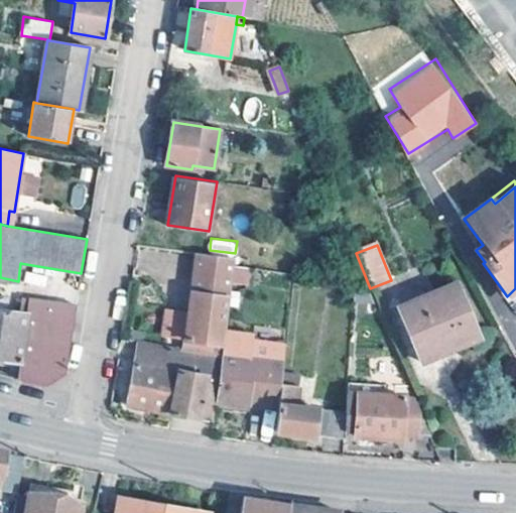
[(184,350),(222,357),(226,325),(233,276),(234,264),(235,259),(197,253),(194,272),(188,312),(185,338),(184,350)]
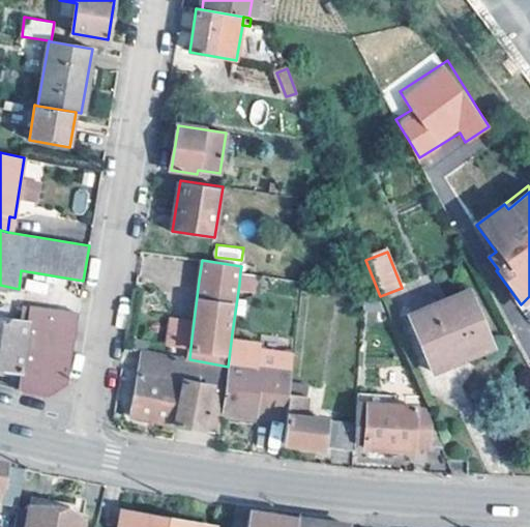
[(337,288),(328,287),(327,295),(336,297),(337,288)]
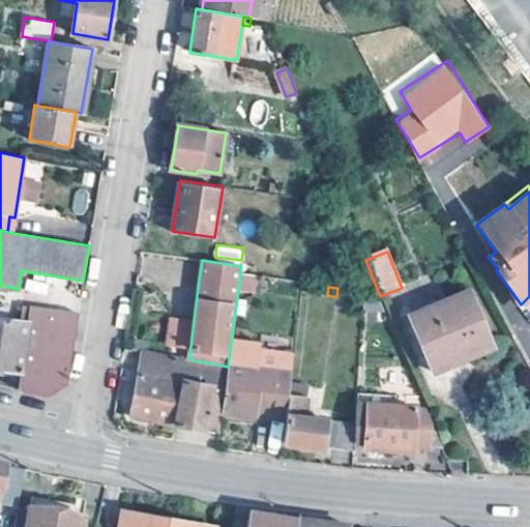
[(487,348),(463,291),(409,315),(429,364),(469,348),(472,354),(487,348)]
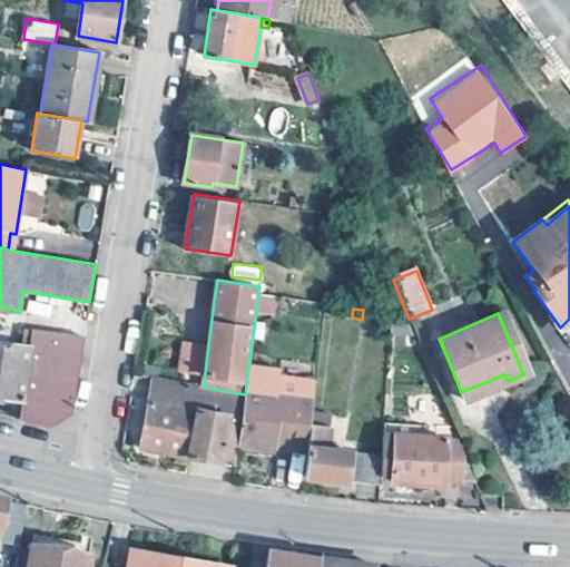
[(30,344),(22,400),(19,419),(50,426),(72,411),(84,336),(25,326),(22,343),(30,344)]
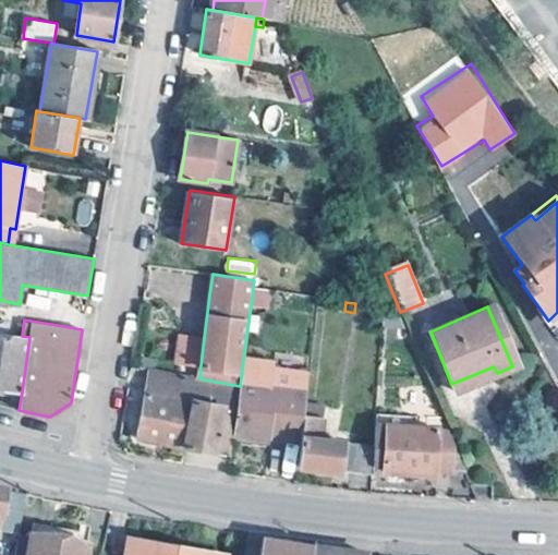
[(29,337),(22,336),(0,333),(0,388),(22,391),(29,337)]
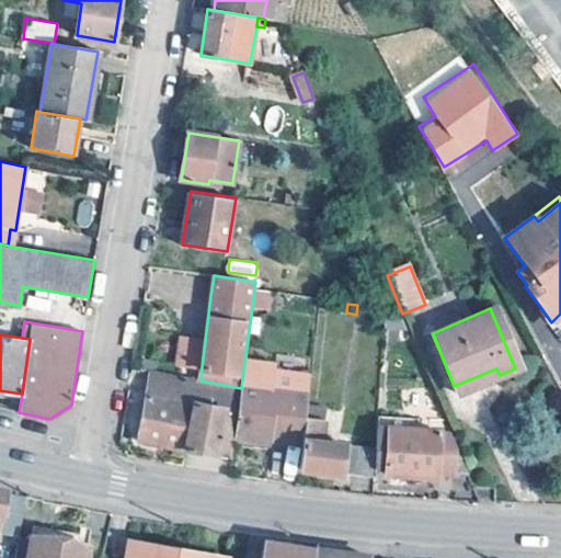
[(205,340),(183,337),(179,364),(202,367),(205,340)]
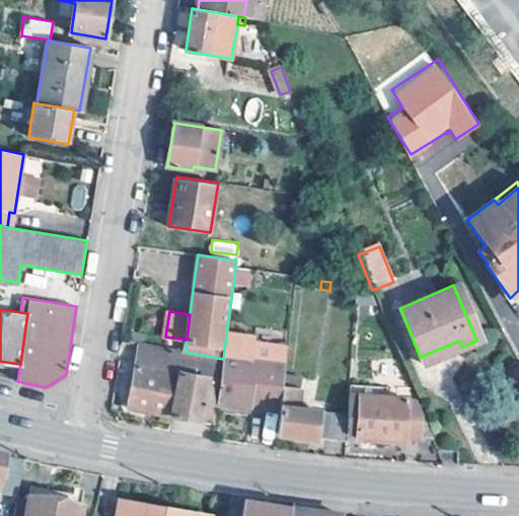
[(227,326),(223,359),(217,404),(252,410),(252,404),(280,409),(283,385),(289,335),(227,326)]
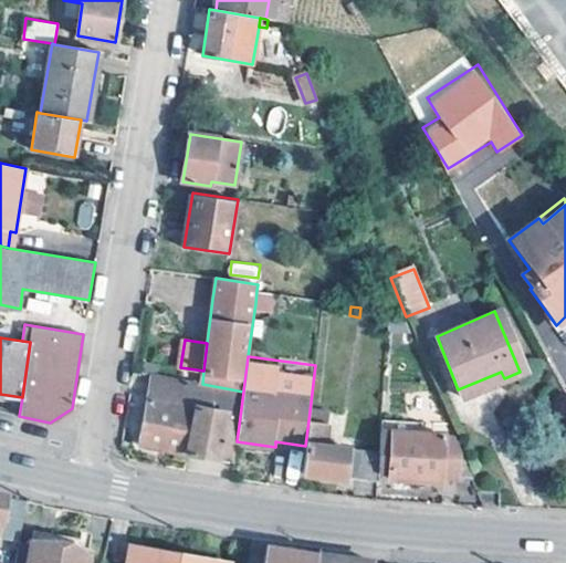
[(504,378),(501,372),(458,389),(461,396),(504,378)]
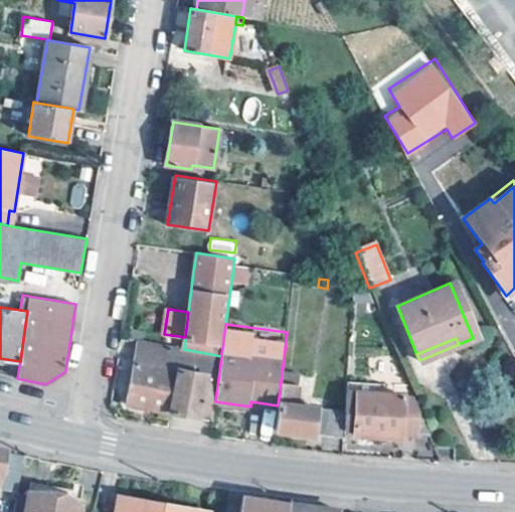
[(215,401),(221,356),(184,349),(139,342),(127,404),(210,419),(212,419),(215,401)]
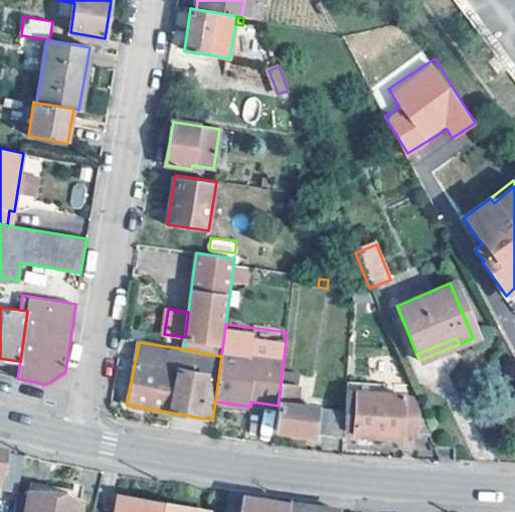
[(343,433),(345,413),(294,405),(297,385),(281,382),(278,405),(275,430),(343,440),(343,433)]
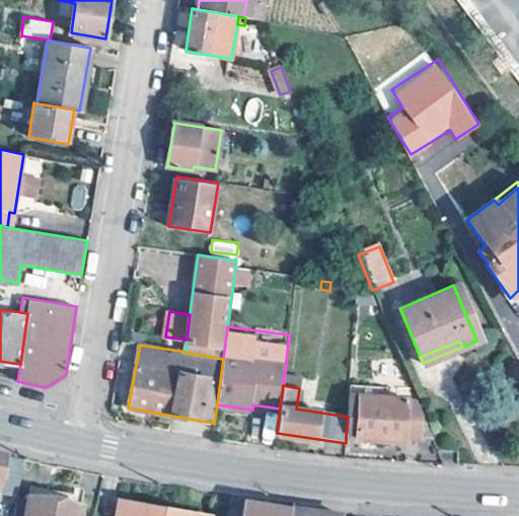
[(349,399),(348,417),(346,436),(356,436),(356,439),(402,442),(403,436),(422,438),(423,414),(419,403),(405,402),(405,400),(359,397),(359,399),(349,399)]
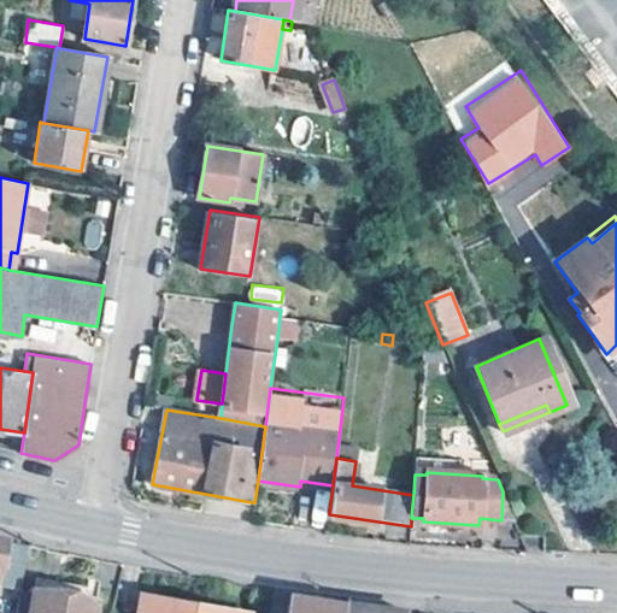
[(540,528),(526,526),(526,541),(540,541),(540,528)]
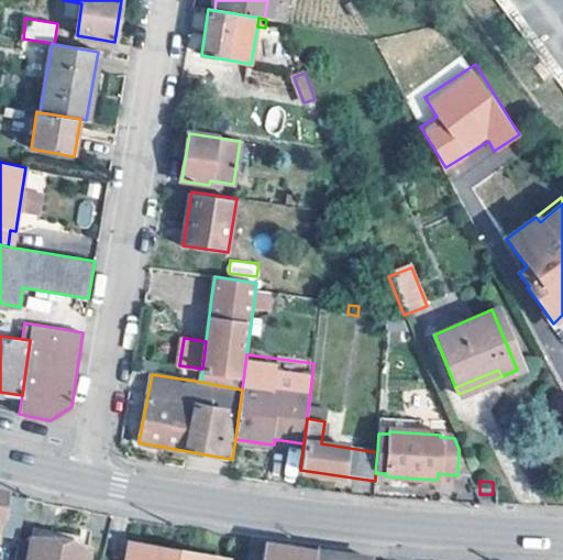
[(24,497),(0,492),(0,531),(18,535),(24,497)]
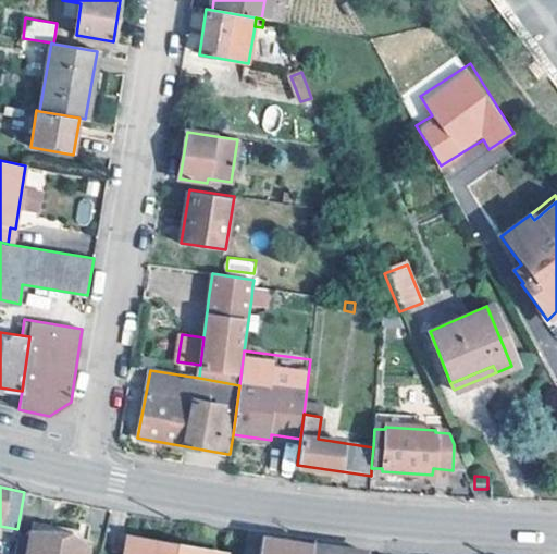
[(66,526),(32,522),(28,549),(26,553),(85,553),(88,542),(65,537),(66,526)]
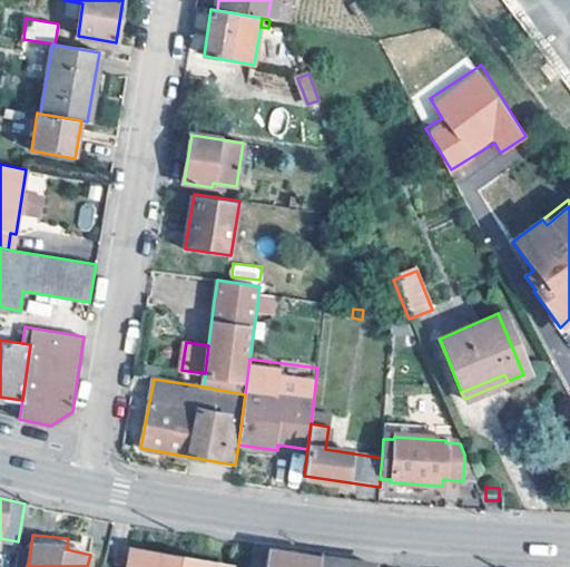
[(317,566),(318,558),(293,554),(266,549),(263,566),(317,566)]
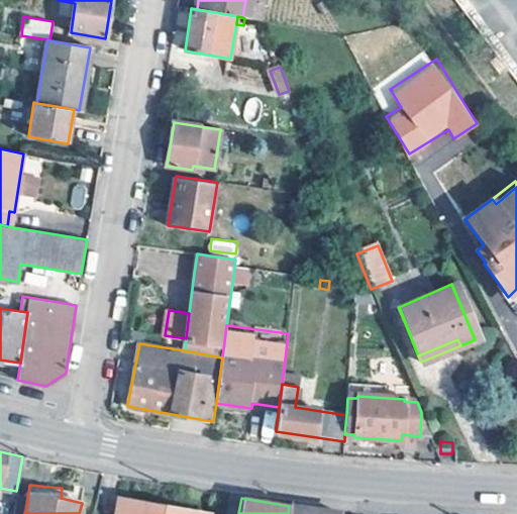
[(161,513),(162,508),(117,500),(116,508),(157,513),(161,513)]
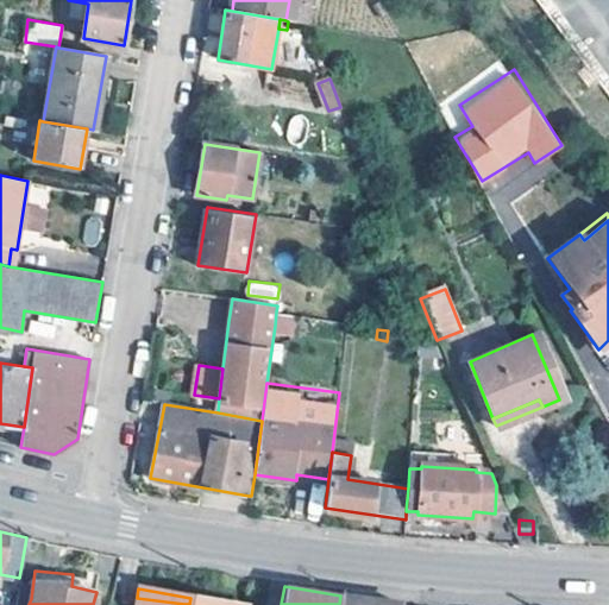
All buildings are outlined.
